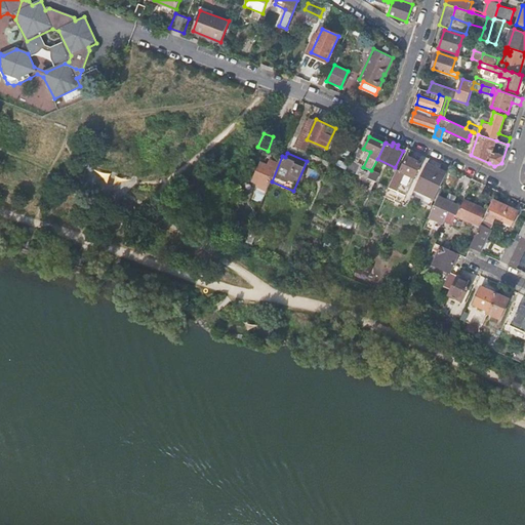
[(390,187),(387,194),(396,199),(399,192),(406,196),(420,165),(417,163),(418,161),(408,156),(403,166),(400,164),(390,187)]
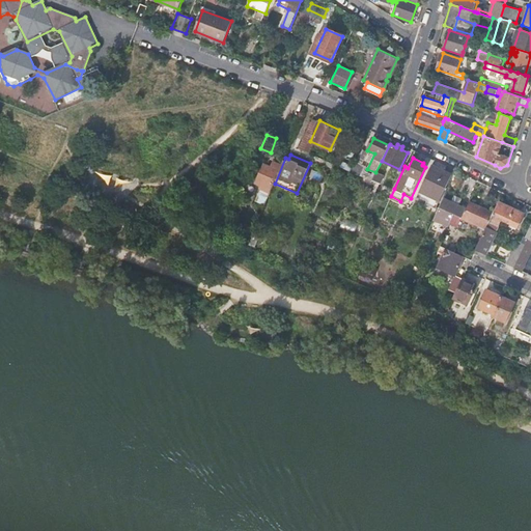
[(266,204),(282,163),(273,160),(271,165),(263,162),(255,180),(262,184),(256,200),(266,204)]
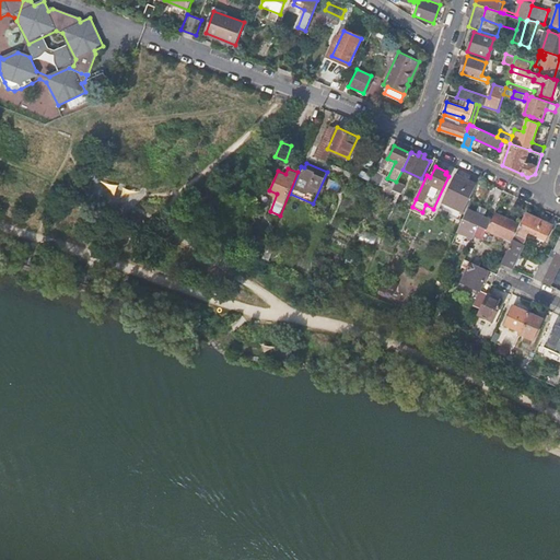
[(371,182),(378,185),(383,173),(376,170),(371,182)]
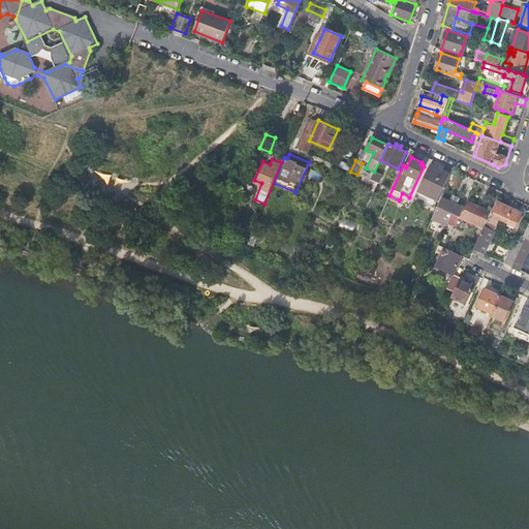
[(309,162),(296,192),(297,192),(304,178),(306,179),(310,170),(307,169),(309,162)]
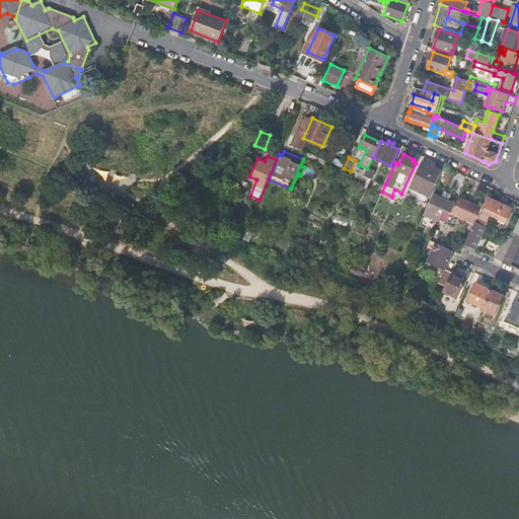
[(423,161),(410,188),(430,197),(442,170),(423,161)]
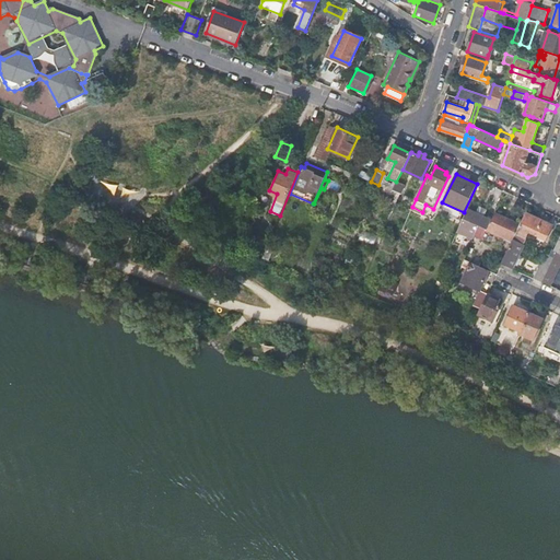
[(329,181),(327,186),(338,190),(340,184),(329,181)]
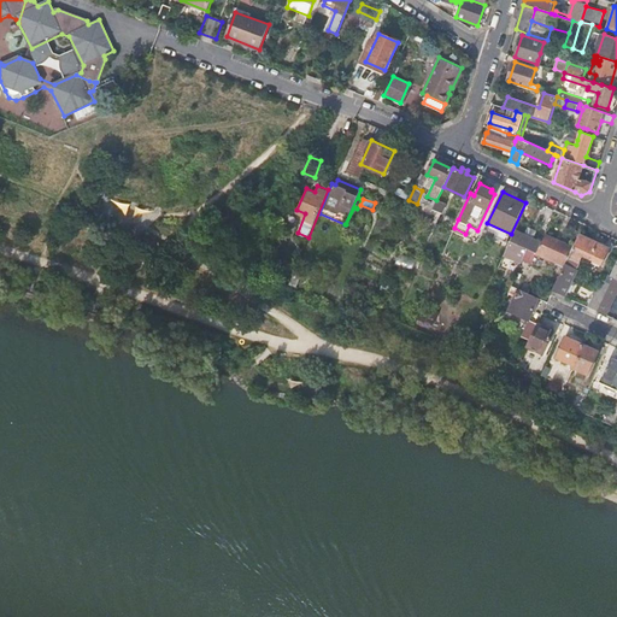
[(433,210),(441,213),(442,213),(446,205),(436,200),(433,210)]
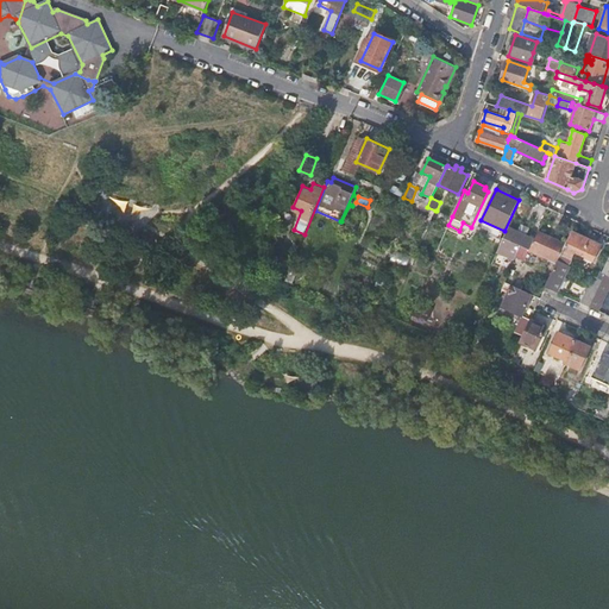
[(520,208),(519,212),(520,215),(523,217),(527,215),(528,212),(528,208),(523,207),(520,208)]
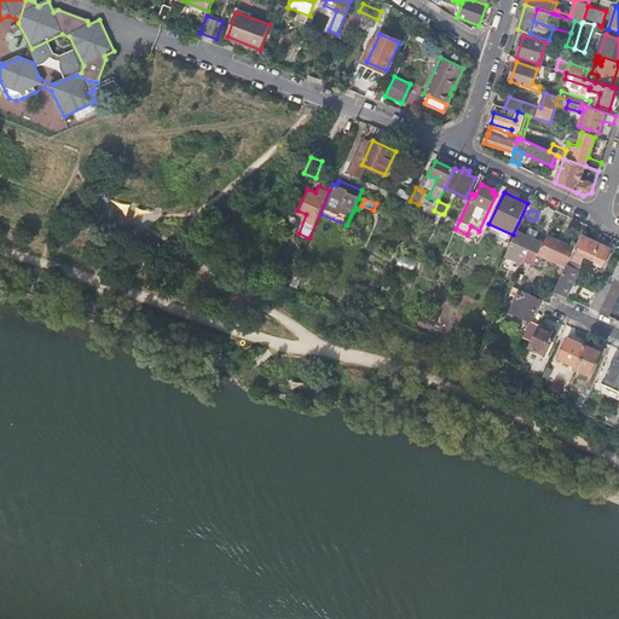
[(530,226),(526,235),(536,239),(539,231),(530,226)]
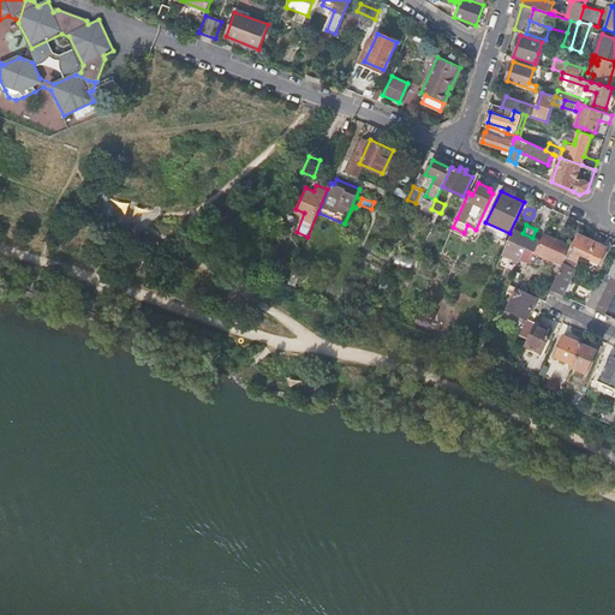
[(508,239),(526,248),(536,251),(541,242),(532,238),(523,233),(513,228),(508,239)]
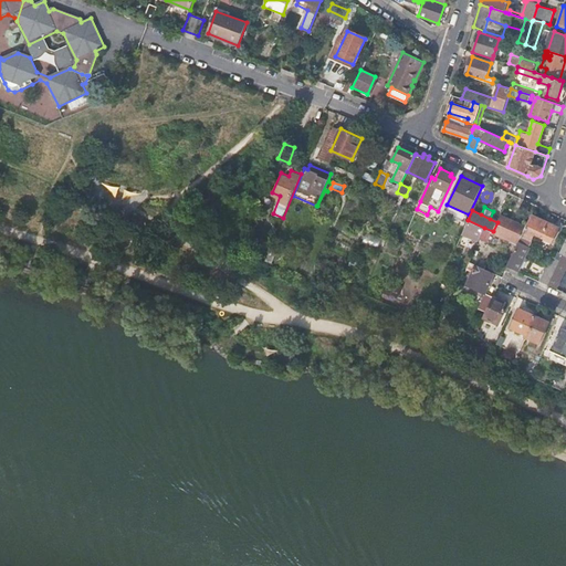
[(517,244),(520,241),(523,234),(525,228),(501,216),(498,222),(493,231),(517,244)]
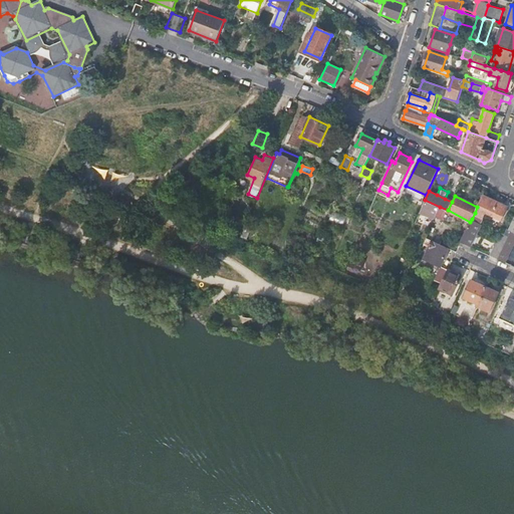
[(475,213),(472,219),(479,223),(482,217),(483,218),(486,212),(502,219),(508,207),(483,196),(477,207),(475,213)]
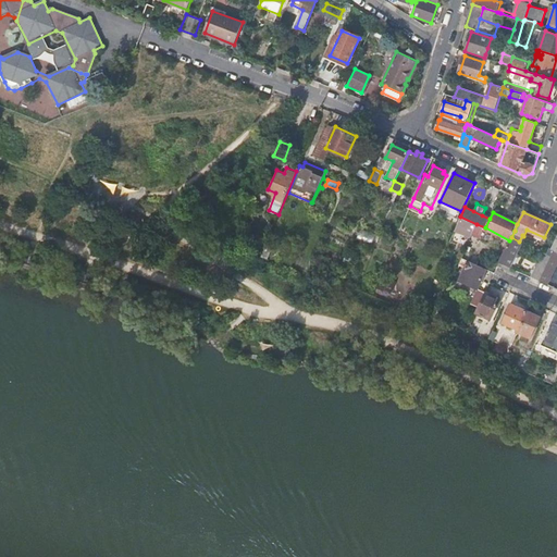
[(457,225),(455,231),(470,237),(477,224),(460,217),(457,225)]
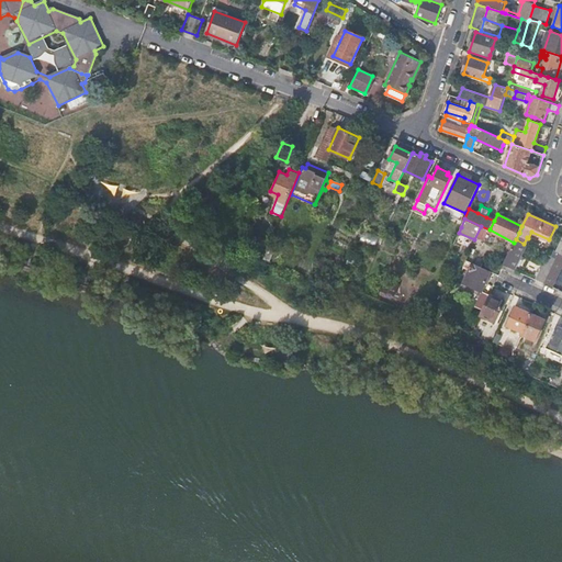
[(524,244),(516,239),(514,243),(504,265),(515,269),(517,263),(521,254),(526,245),(524,244)]
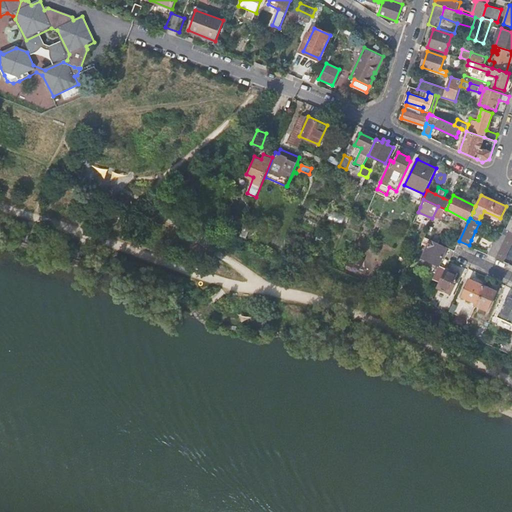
[(427,230),(425,237),(430,239),(438,243),(442,236),(427,230)]
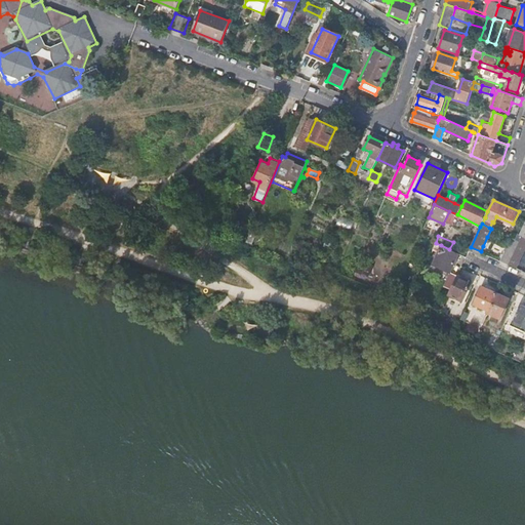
[(510,265),(517,268),(524,249),(524,237),(523,236),(520,241),(510,265)]
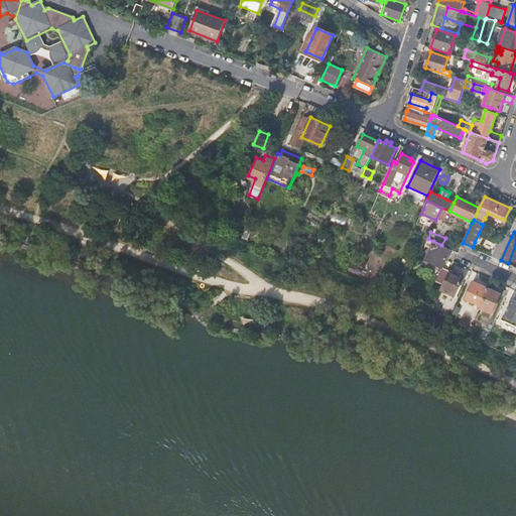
[(483,235),(479,233),(475,242),(478,244),(483,235)]
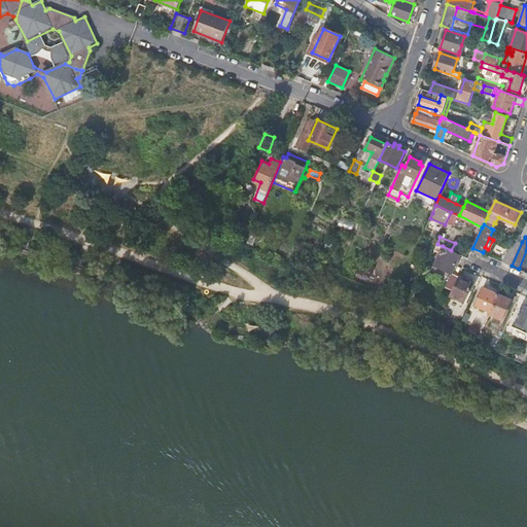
[(512,266),(522,242),(514,238),(503,261),(512,266)]
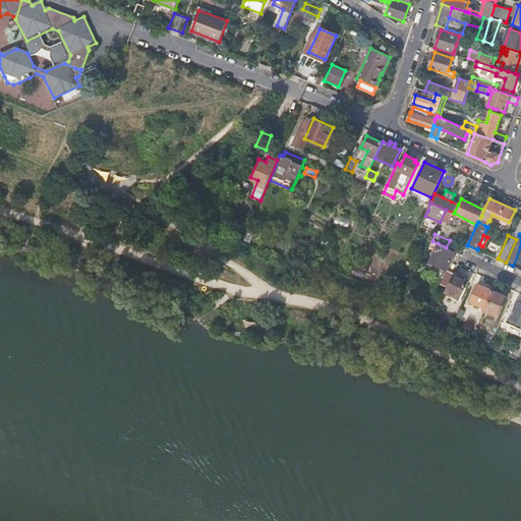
[(436,249),(429,263),(447,270),(455,251),(446,247),(438,243),(432,241),(429,247),(436,249)]
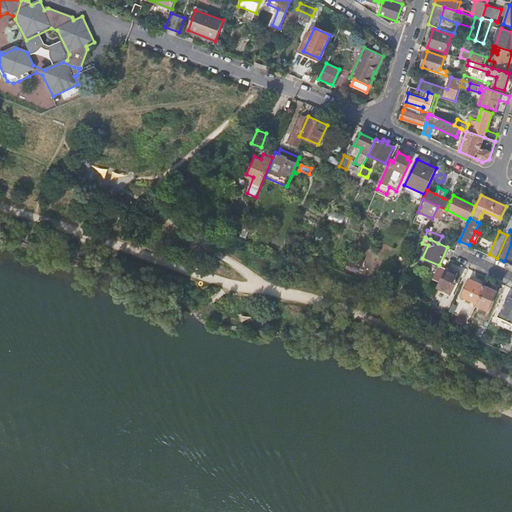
[(440,282),(446,268),(439,265),(433,279),(440,282)]
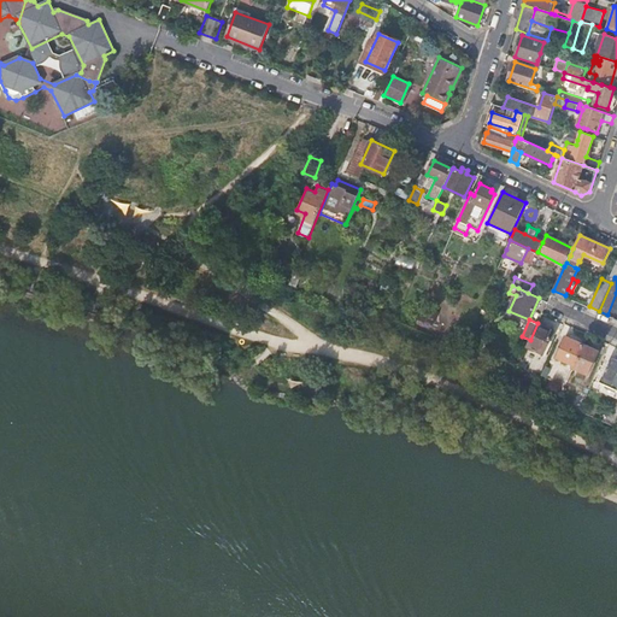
[(530,340),(527,345),(544,352),(554,330),(538,323),(530,340)]
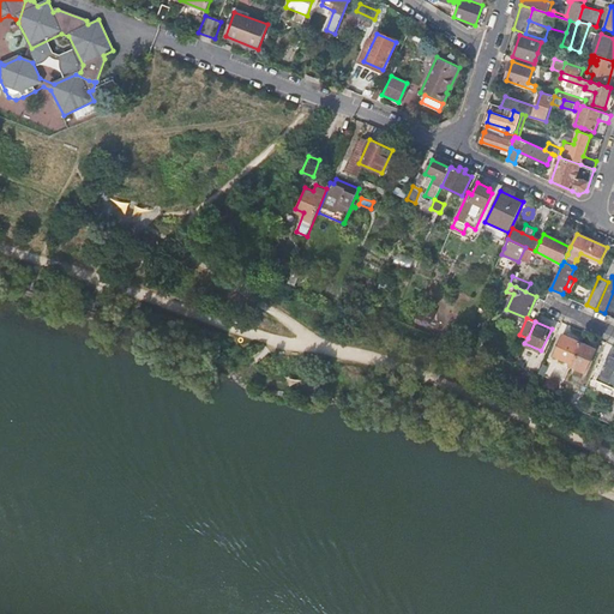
[(570,365),(571,365),(581,342),(579,342),(564,335),(554,355),(571,362),(570,365)]
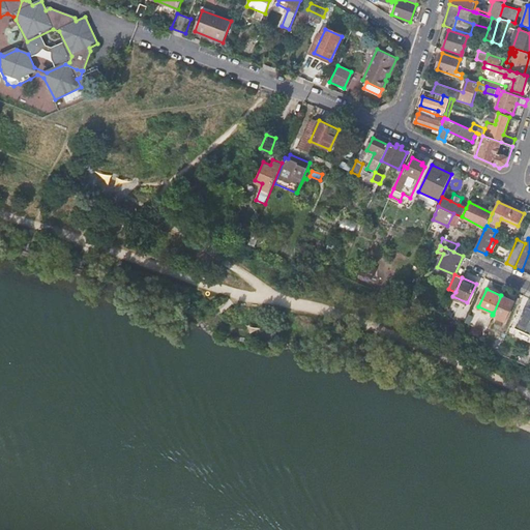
[(501,295),(493,315),(505,321),(514,301),(501,295)]
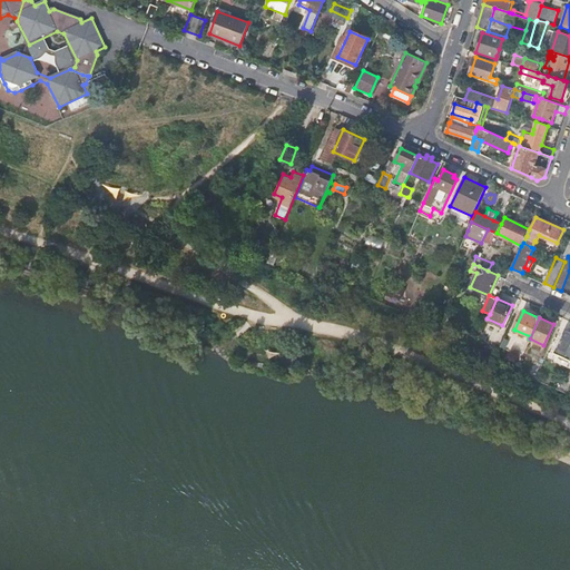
[(554,353),(569,360),(569,359),(569,332),(564,331),(554,353)]
